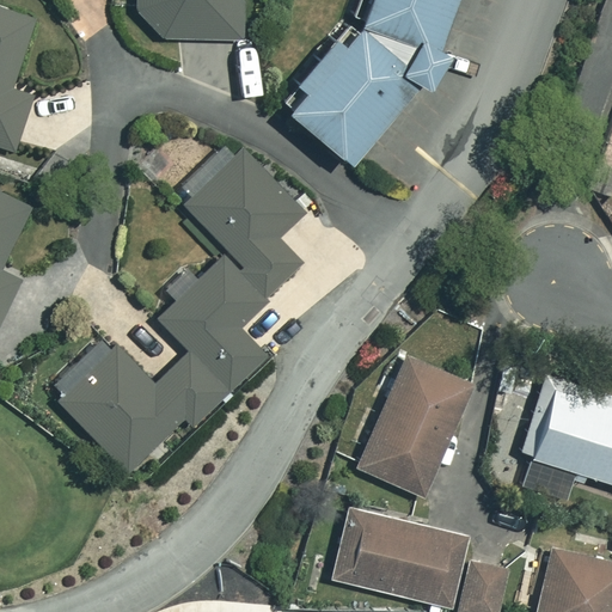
[(242,0),(136,0),(136,10),(161,37),(242,38),(242,0)]
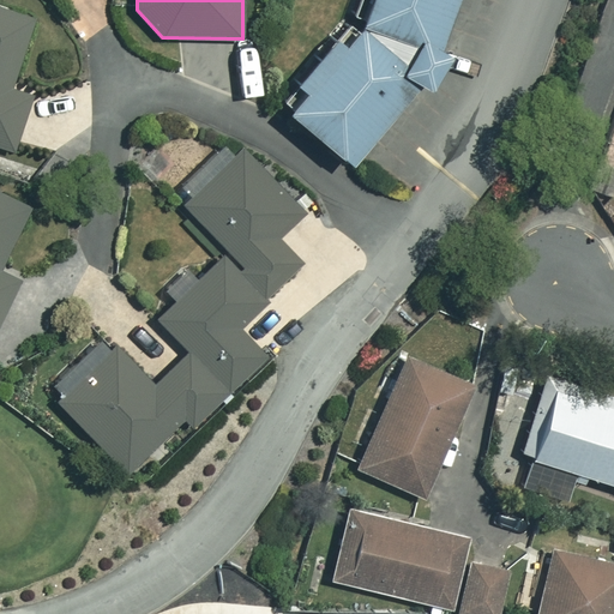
[(452,0),(365,0),(357,19),(341,40),(332,32),(292,78),(301,86),(284,107),(348,160),(417,78),(426,83),(447,47),(438,42),(452,0)]
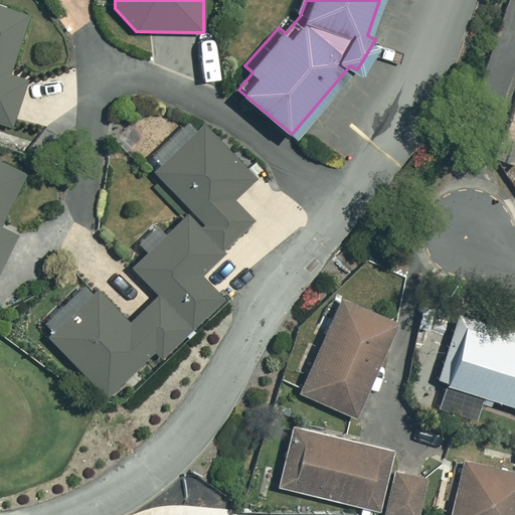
[(26,17),(0,9),(0,121),(12,125),(25,79),(11,75),(26,17)]
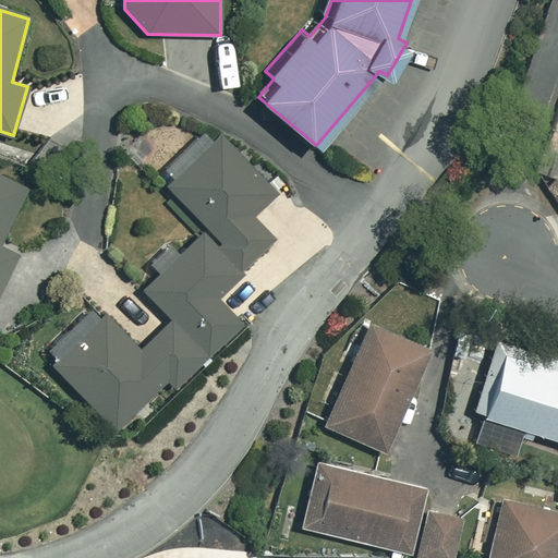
[(275,192),(208,125),(157,177),(207,227),(179,256),(168,246),(153,262),(162,271),(143,291),(171,318),(142,349),(97,305),(45,356),(118,429),(167,380),(176,390),(243,323),(217,298),(275,240),(251,216),(275,192)]
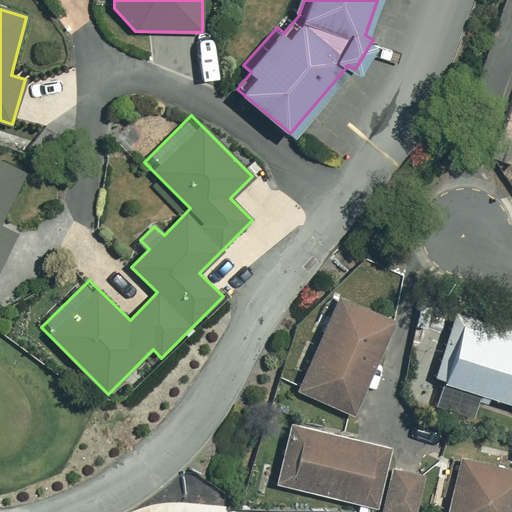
[(0,267),(17,233),(0,224),(26,171),(0,158),(0,267)]
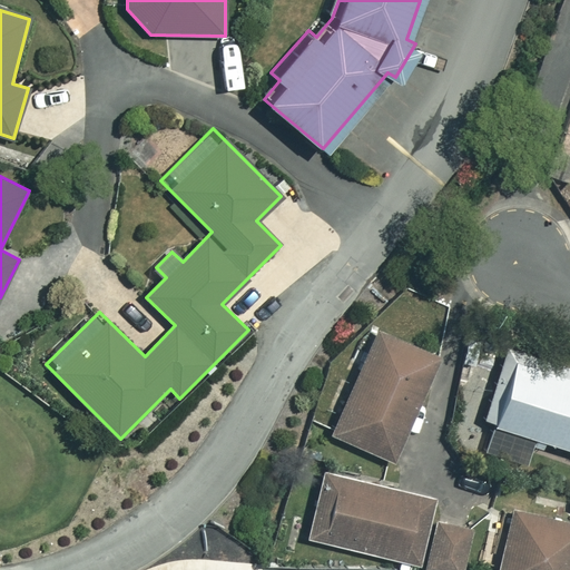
[(438,357),(379,331),(332,434),(391,461),(438,357)]
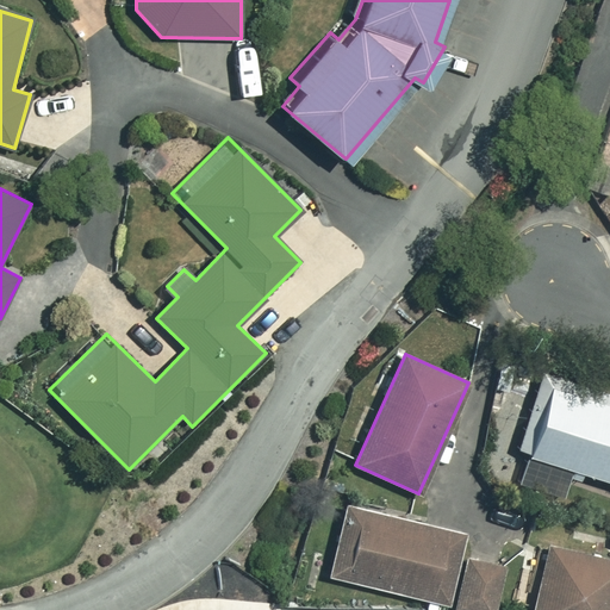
[(609,393),(543,372),(517,449),(609,480),(609,393)]
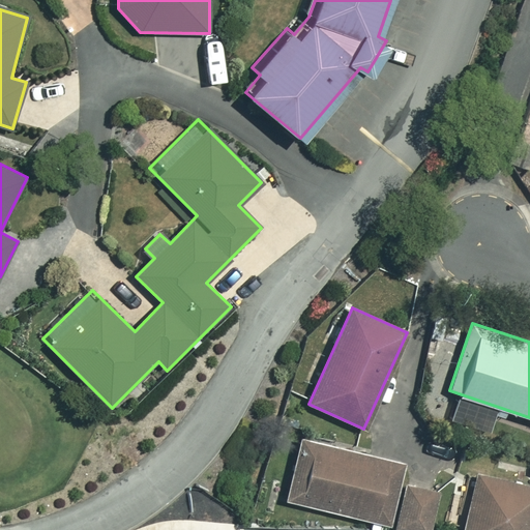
[(403,466),(300,440),(286,500),(387,526),(403,466)]
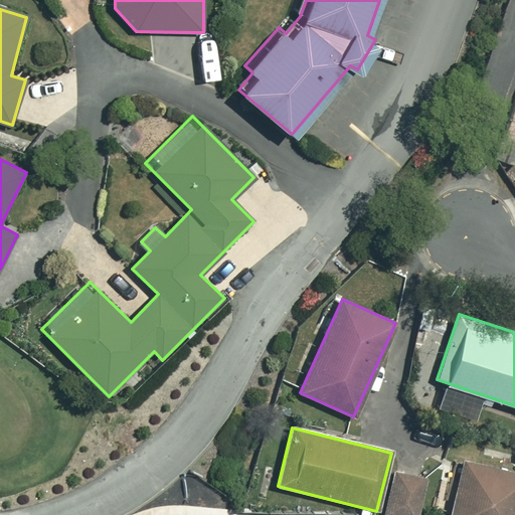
[(514,514),(514,473),(463,461),(450,514),(514,514)]
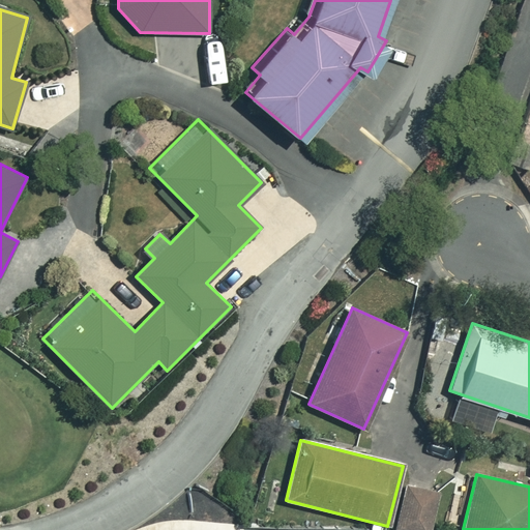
[(429,529),(437,493),(406,486),(396,529),(429,529)]
